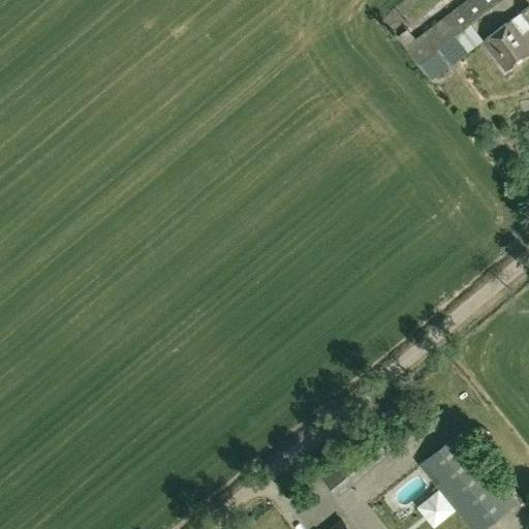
[(467,0),(405,48),(436,88),(456,73),(437,50),(501,0),(467,0)]
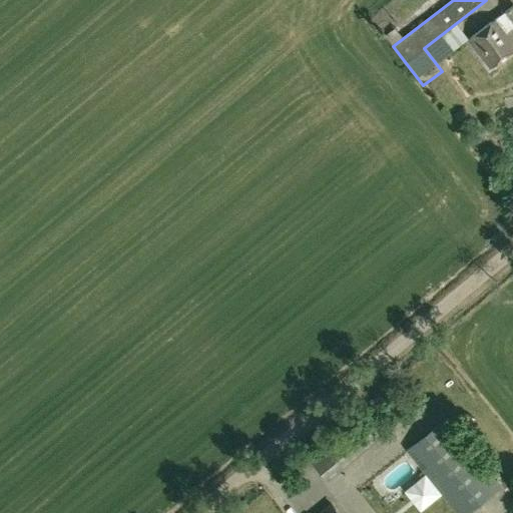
[(512,7),(468,39),(489,68),(512,51),(512,38),(504,26),(511,21),(512,24),(512,7)]
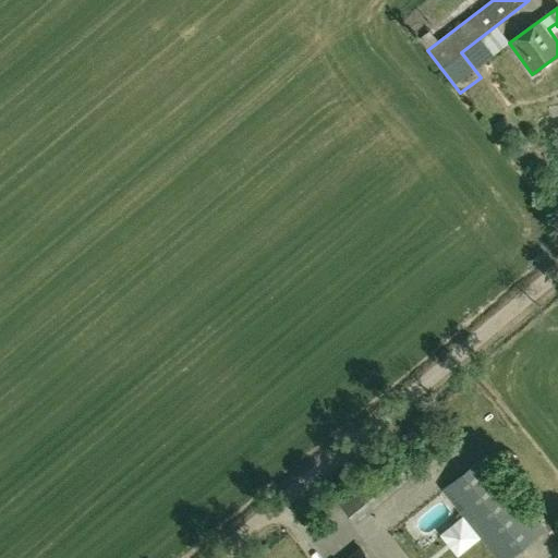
[(508,557),(544,529),(485,457),(444,489),(498,557),(508,557)]
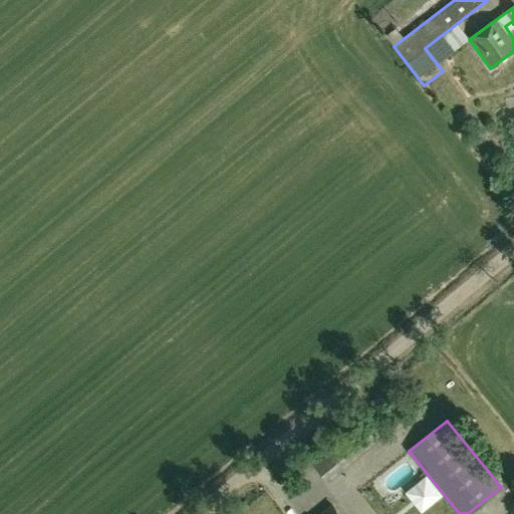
[(339,513),(332,505),(320,513),(339,513)]
